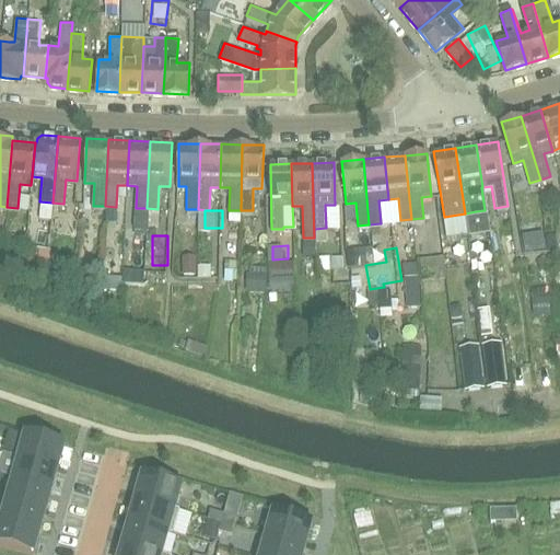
[(445,253),(422,257),(427,277),(450,273),(445,253)]
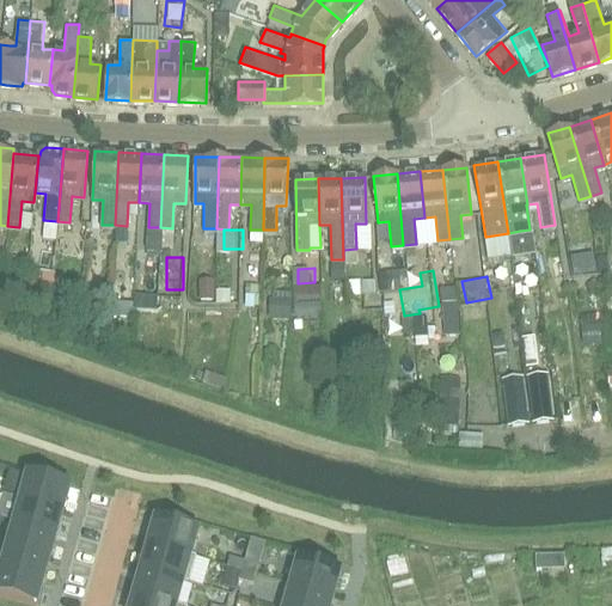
[(493,292),(516,292),(516,279),(493,279),(493,292)]
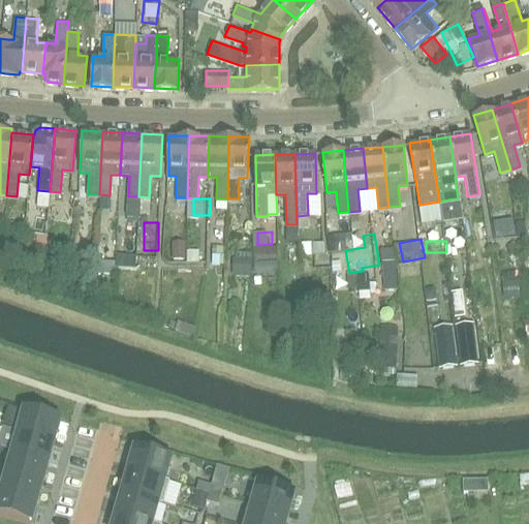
[(257,248),(258,269),(282,268),(281,247),(257,248)]
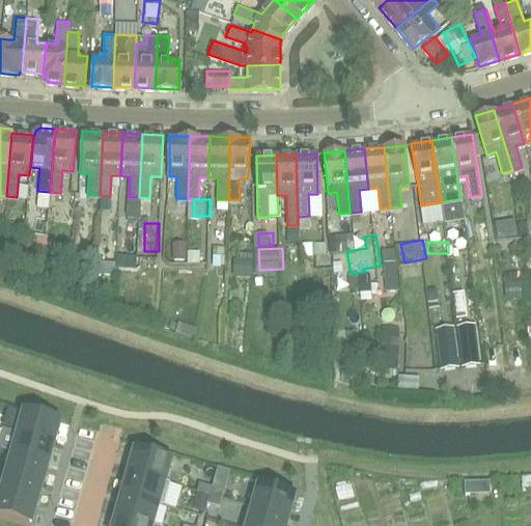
[(474,323),(458,324),(463,363),(479,361),(474,323)]
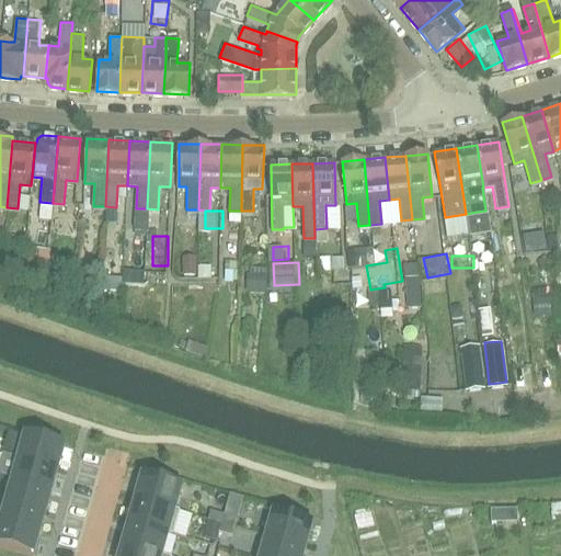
[(479,343),(461,345),(467,387),(483,385),(479,343)]
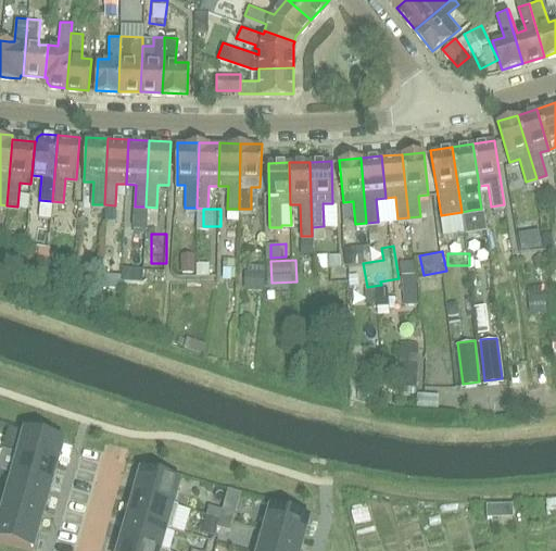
[(400,383),(401,383),(401,390),(415,390),(416,384),(417,360),(417,358),(417,345),(402,345),(401,357),(400,359),(400,383)]
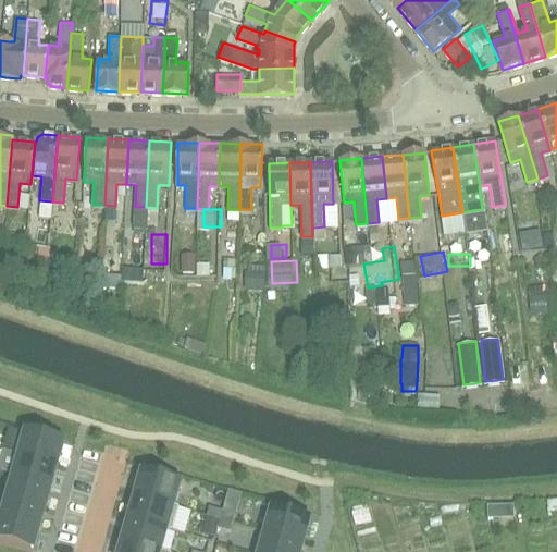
[(419,392),(419,405),(438,406),(440,393),(419,392)]
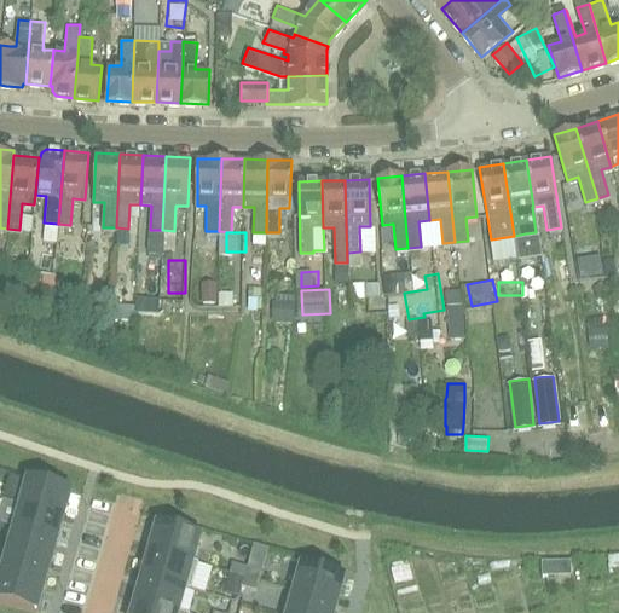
[(17,499),(64,513),(70,487),(24,474),(17,499)]
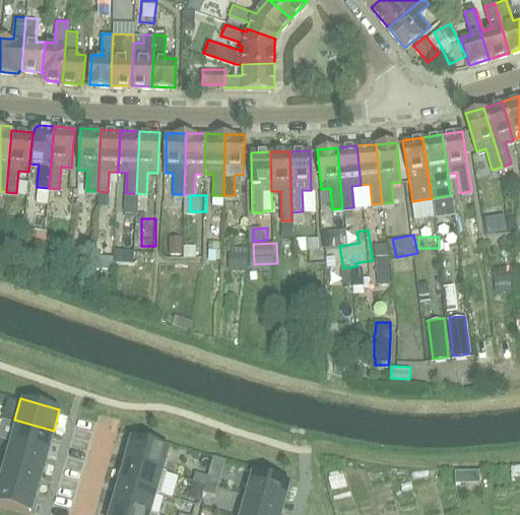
[(54,431),(14,420),(18,422),(13,440),(48,450),(54,431)]
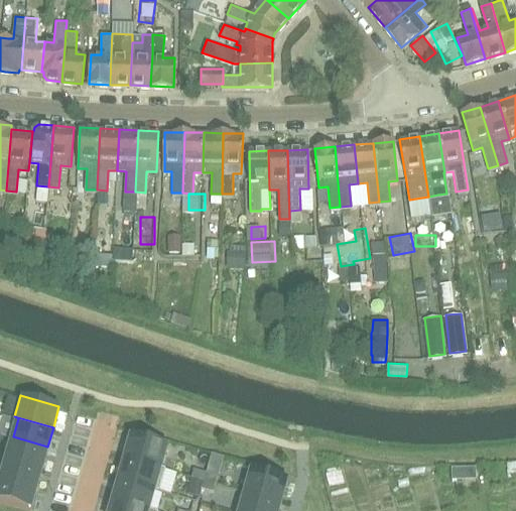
[(126,456),(165,467),(165,466),(161,465),(166,443),(132,433),(126,456)]
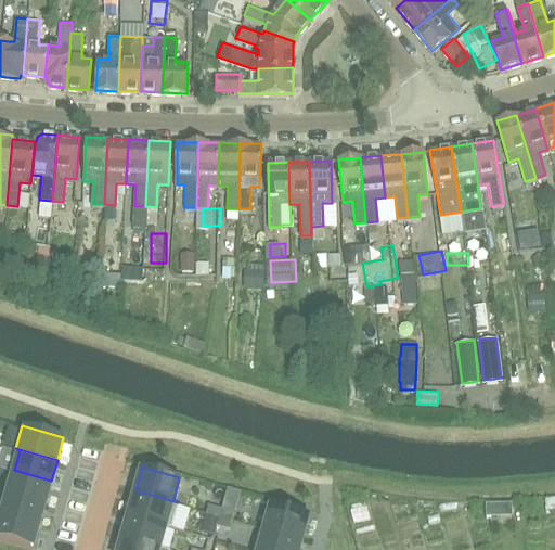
[(51,481),(14,470),(8,491),(46,502),(51,481)]
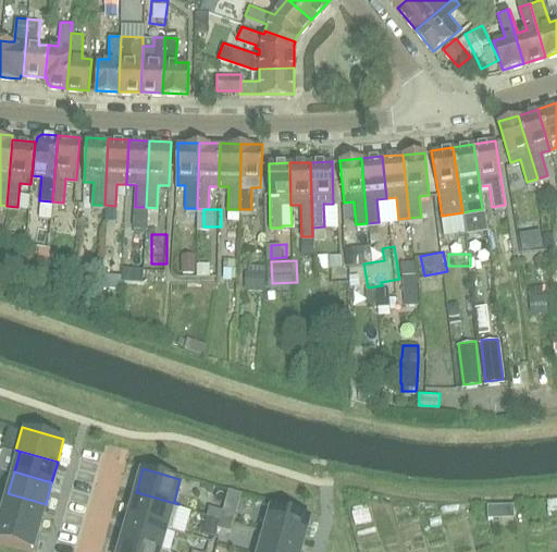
[(172,527),(178,504),(136,492),(130,515),(172,527)]
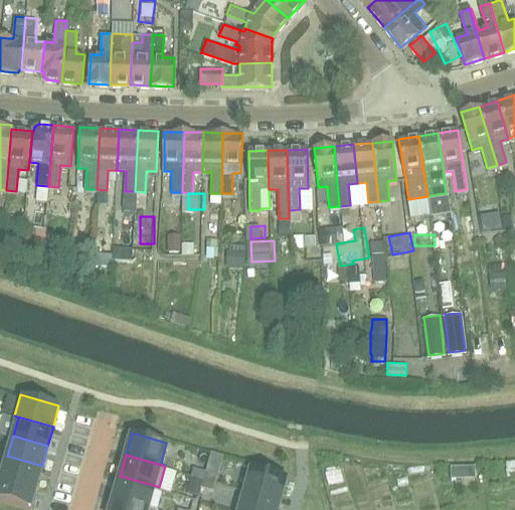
[(2,476),(36,485),(42,466),(7,456),(2,476)]
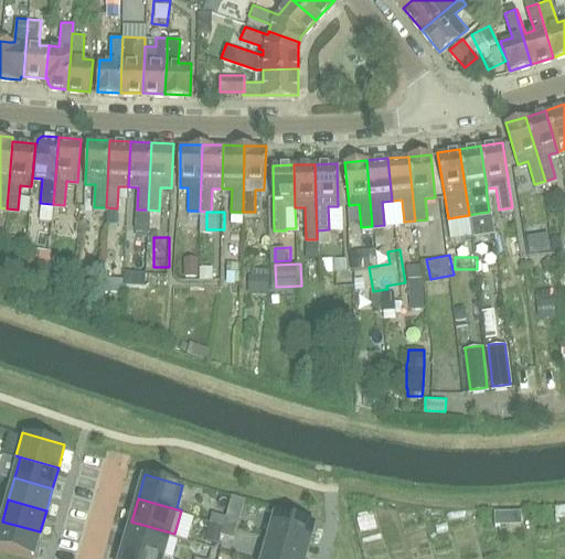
[(225,514),(212,509),(210,518),(222,523),(225,514)]
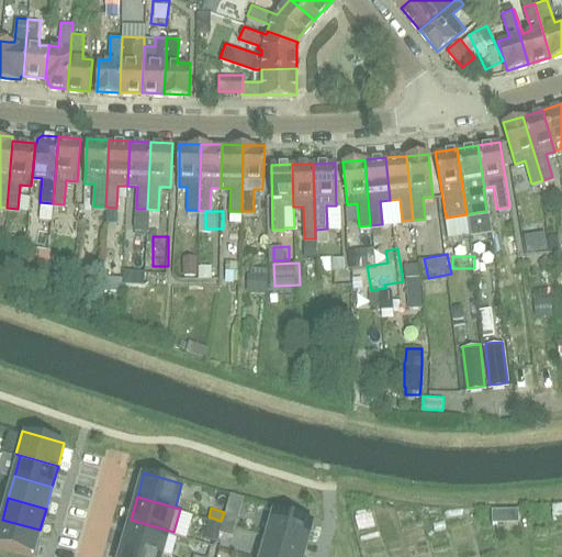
[(380,523),(378,509),(361,512),(363,526),(380,523)]
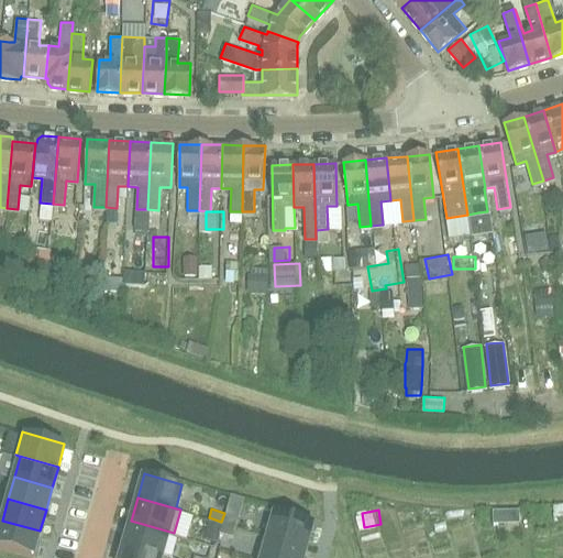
[(264,534),(307,546),(313,522),(276,511),(269,534),(264,533),(264,534)]
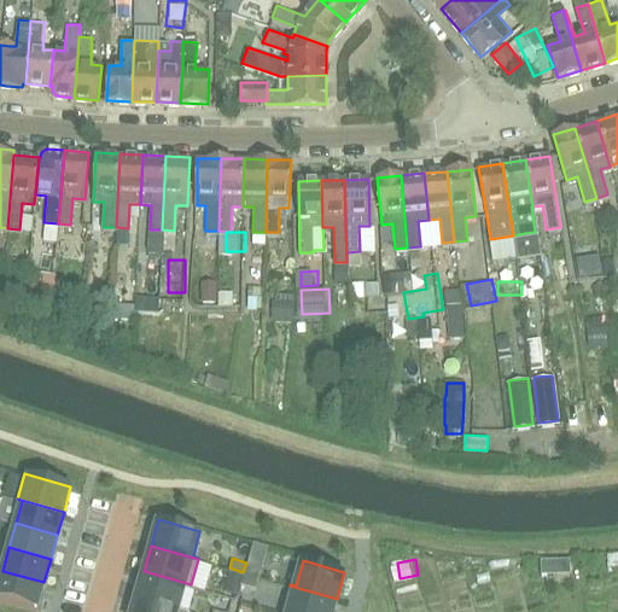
[(244,572),(257,576),(261,566),(246,563),(244,572)]
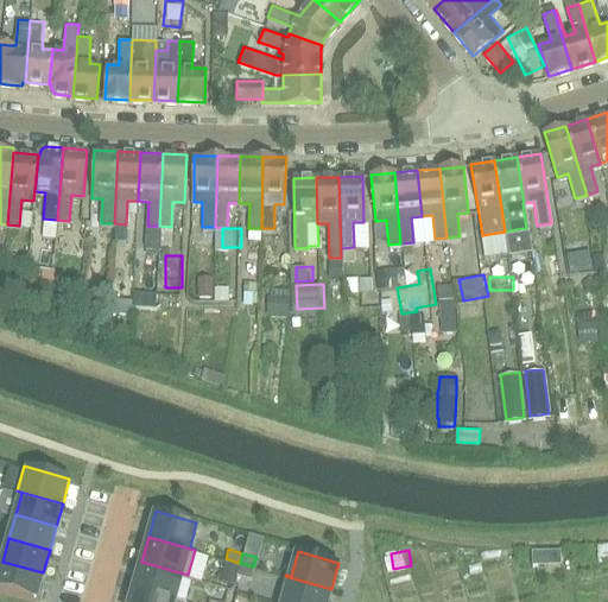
[(240,563),(226,559),(221,577),(234,581),(240,563)]
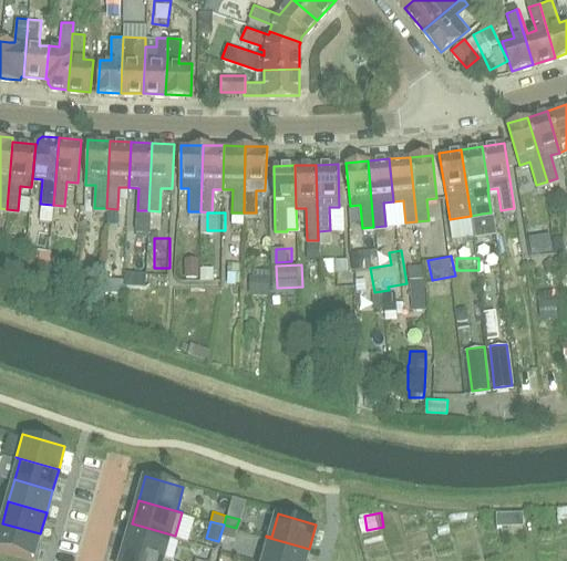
[(475,521),(460,523),(461,537),(477,534),(475,521)]
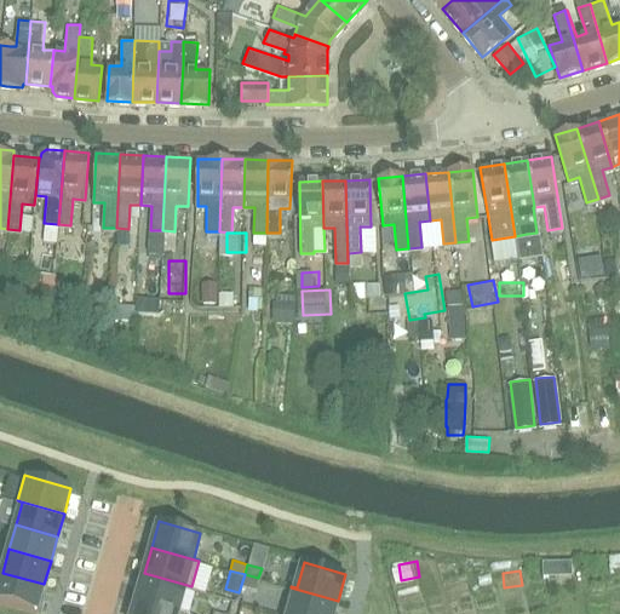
[(44,584),(3,573),(0,579),(0,598),(36,609),(44,584)]
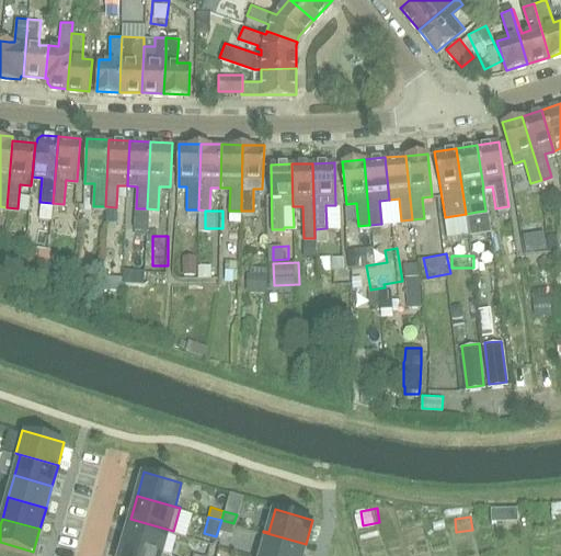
[(124,541),(172,555),(172,554),(162,551),(168,530),(173,532),(173,531),(130,519),(124,541)]
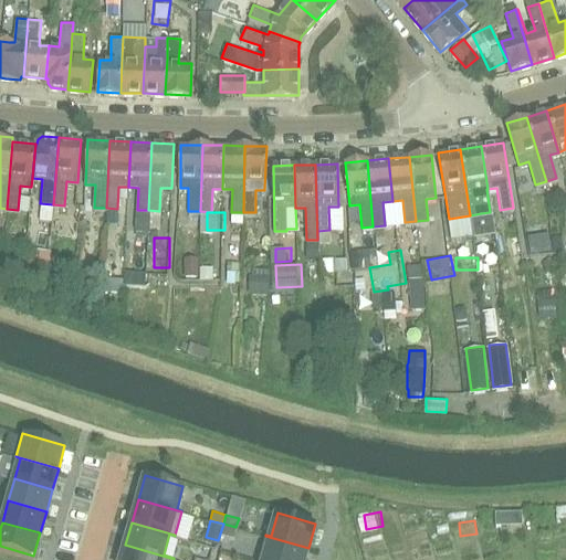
[(236,527),(223,524),(221,531),(233,536),(236,527)]
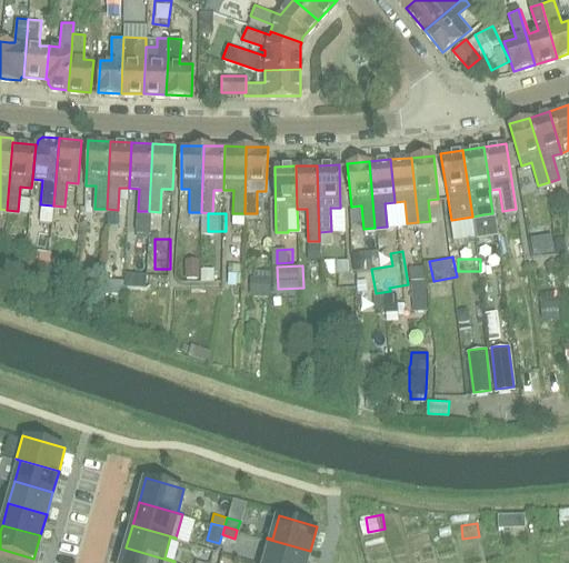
[(306,562),(310,551),(267,539),(260,562),(265,562),(306,562)]
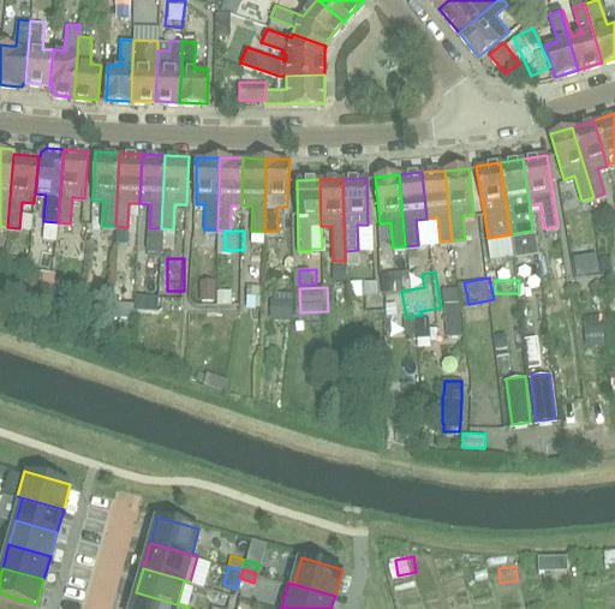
[(187,608),(189,608),(136,592),(131,608),(187,608)]
